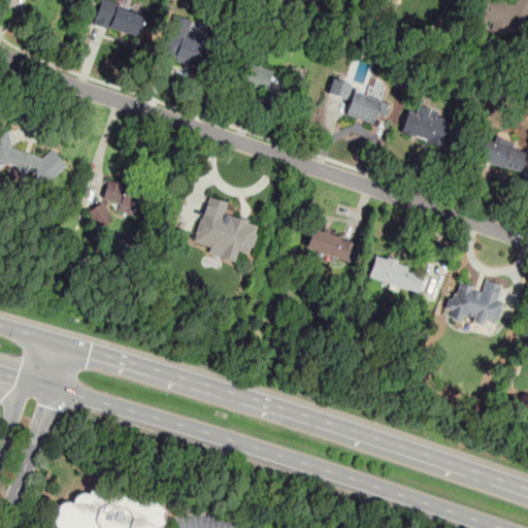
[(137,37),(145,13),(102,0),(98,0),(92,24),(137,37)]
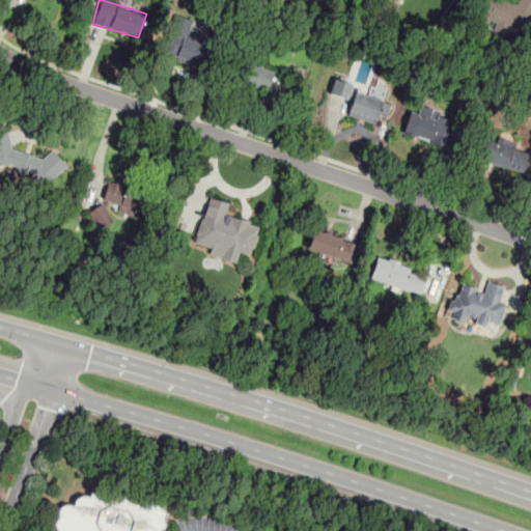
[(530,18),(530,6),(516,0),(483,0),(475,19),(522,39),(530,18)]
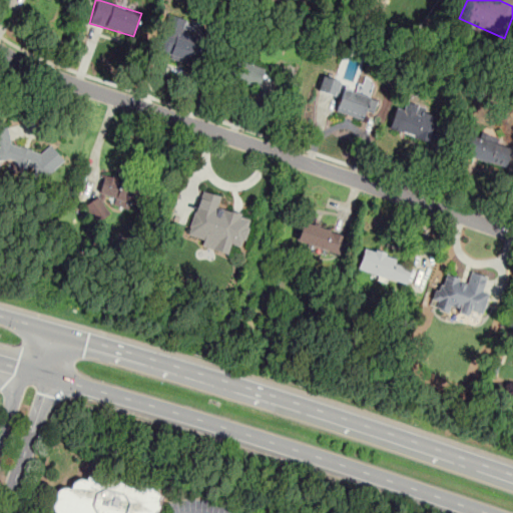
[(155,53),(193,64),(204,28),(166,17),(155,53)]
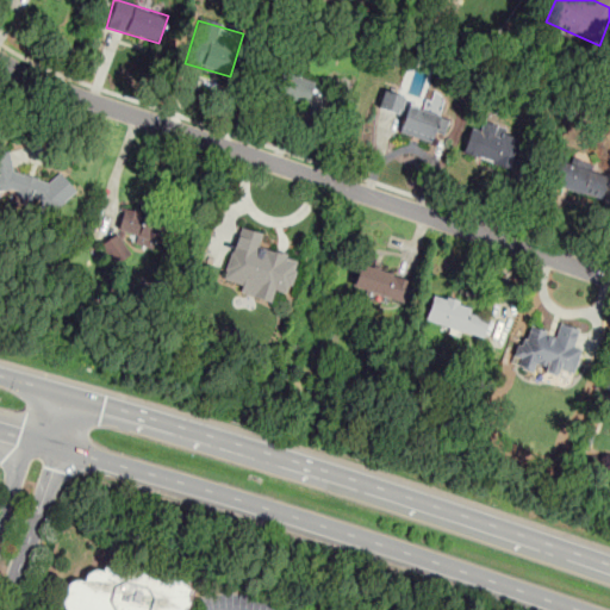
[(268,91),(306,104),(315,81),(275,69),(268,91)]
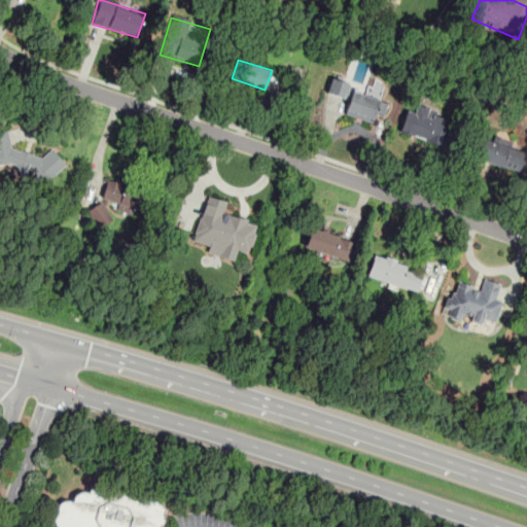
[(330,76),(325,95),(348,100),(344,113),(376,121),(388,76),(371,72),(367,85),(330,76)]
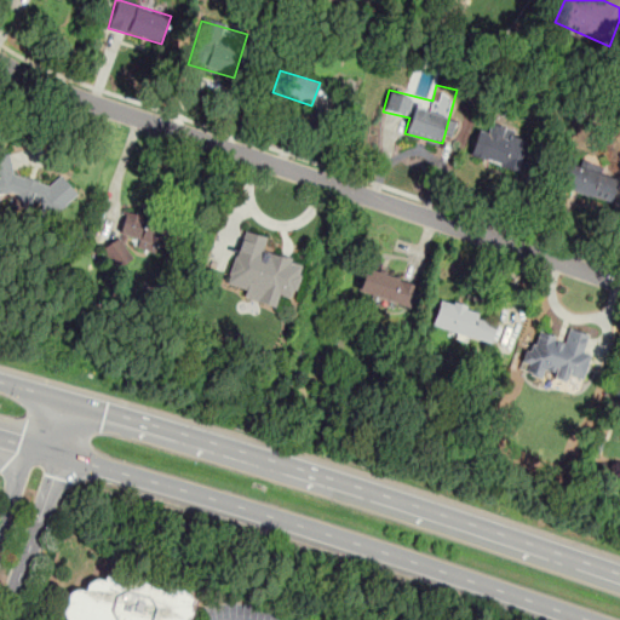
[(474,158),(522,172),(533,138),(484,124),(474,158)]
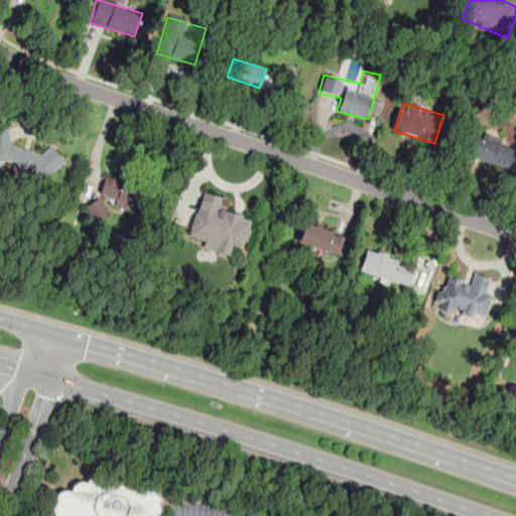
[(9,141),(11,134),(0,129),(0,162),(53,179),(60,157),(9,141)]
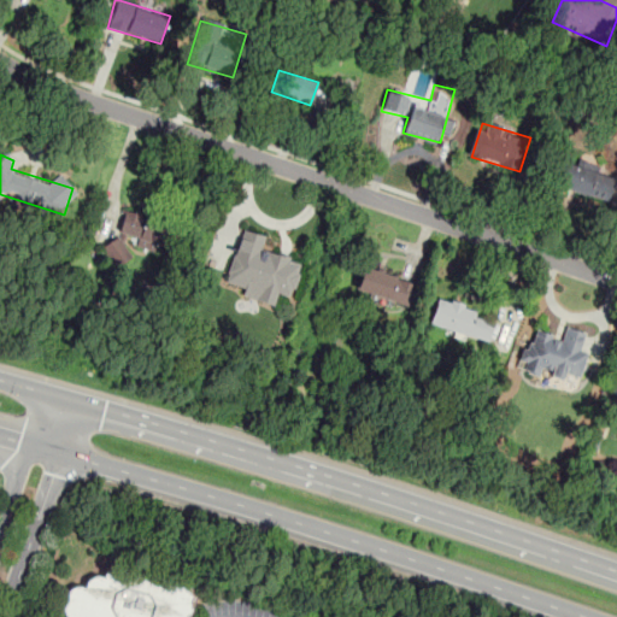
[(612,178),(560,160),(552,186),(604,204),(612,178)]
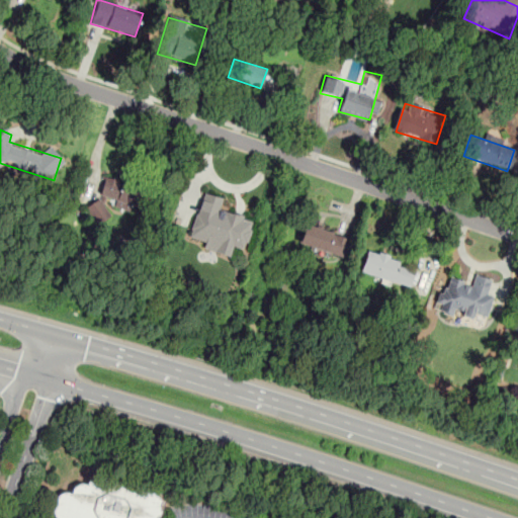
[(96,200),(136,211),(142,187),(103,176),(96,200)]
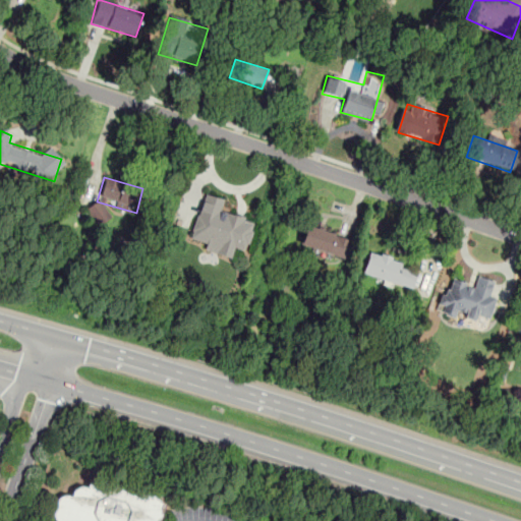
[(254,219),(222,212),(225,198),(200,192),(190,238),(203,241),(200,249),(232,257),(234,248),(246,251),(254,219)]
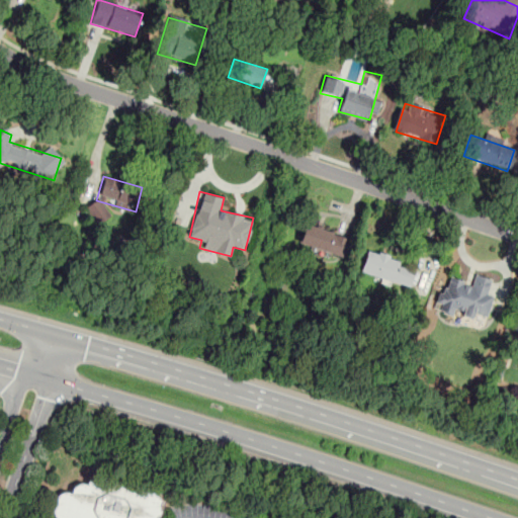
[(343,257),(348,236),(304,225),(298,246),(343,257)]
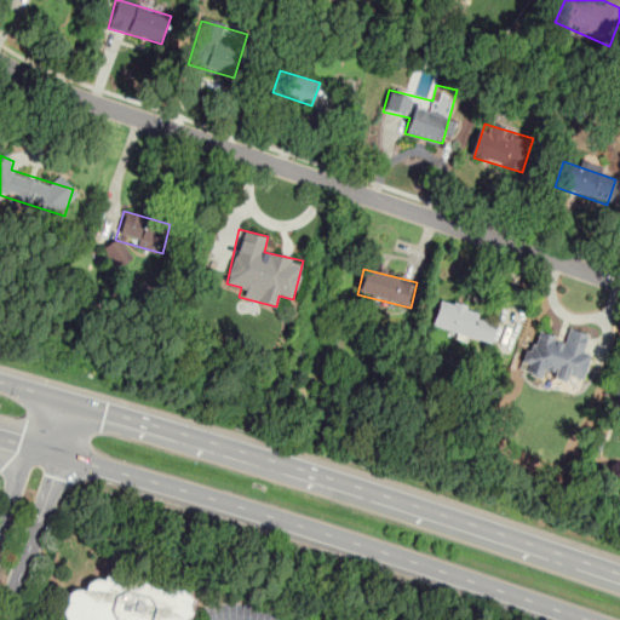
[(480,310),(438,298),(430,328),(491,344),(495,325),(477,320),(480,310)]
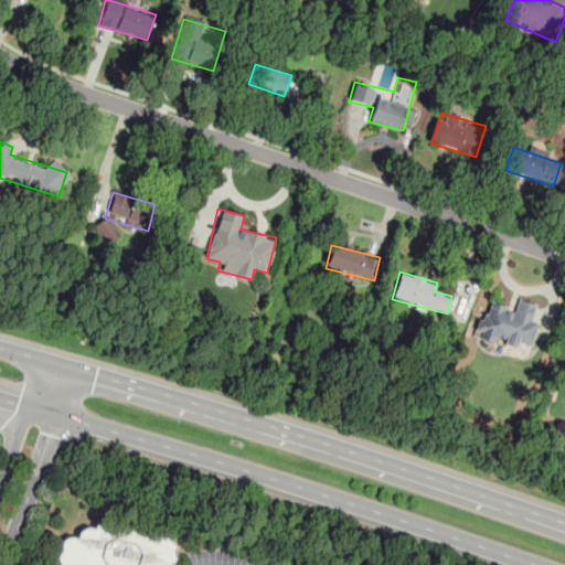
[(490,300),(477,332),(528,354),(541,322),(531,319),(536,305),(518,297),(513,309),(490,300)]
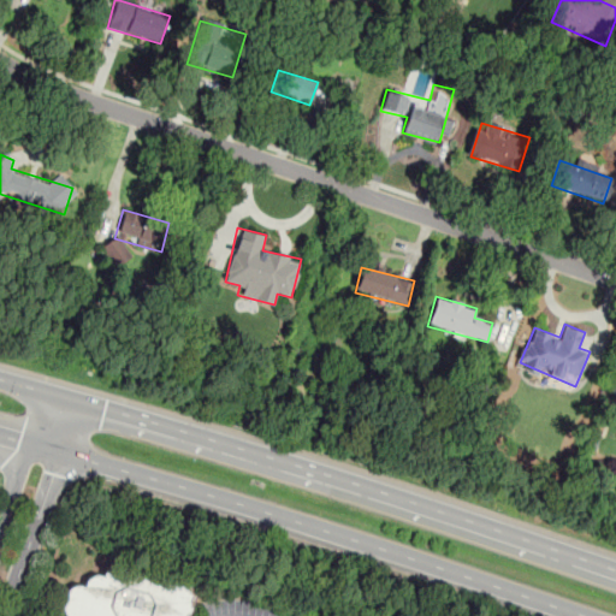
[(188,615),(196,581),(110,562),(107,578),(90,574),(87,587),(69,584),(60,615),(188,615)]
